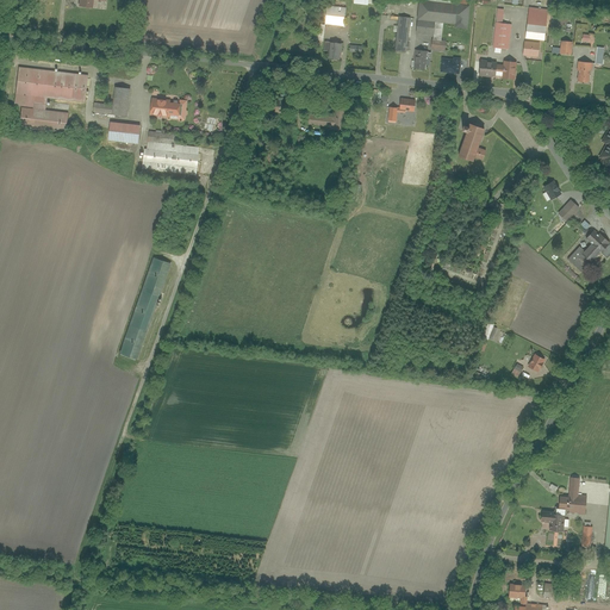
[(470,7),(419,1),(417,20),(435,22),(443,23),(455,24),(454,27),(467,30),(470,7)]
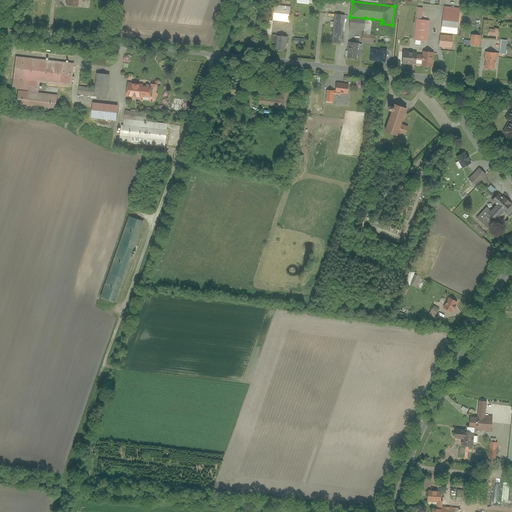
[(273,20),(289,22),(290,6),(274,5),(273,20)]
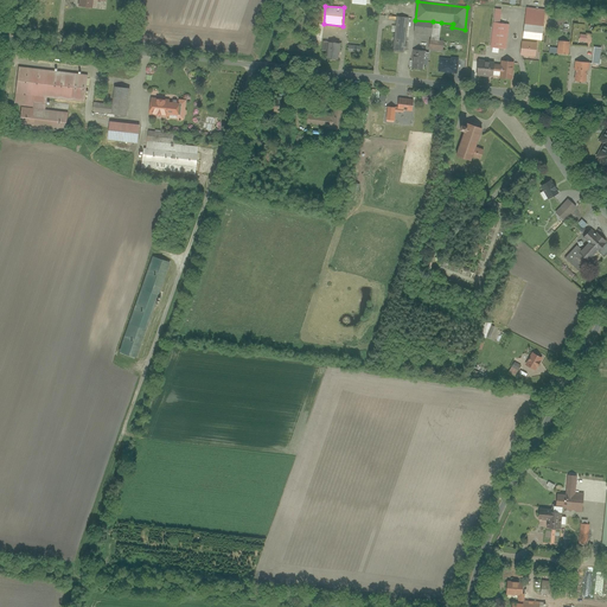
[(545,10),(526,7),(523,39),(542,40),(545,10)]
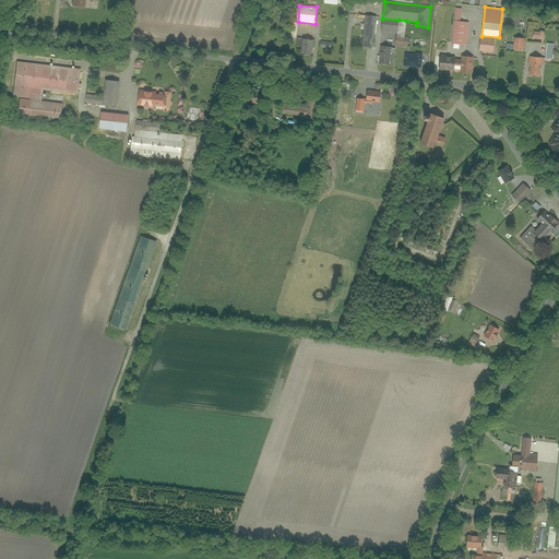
[(366,15),(363,46),(373,47),(377,16),(366,15)]
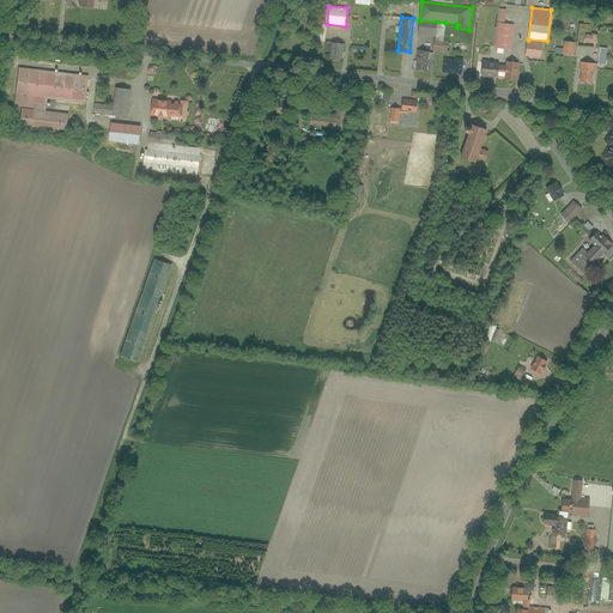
[(436,36),(437,22),(419,20),(418,34),(436,36)]
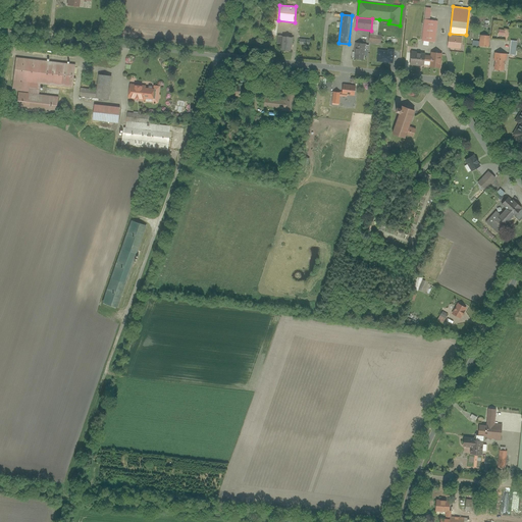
[(377,36),(379,19),(372,18),(371,31),(370,35),(377,36)]
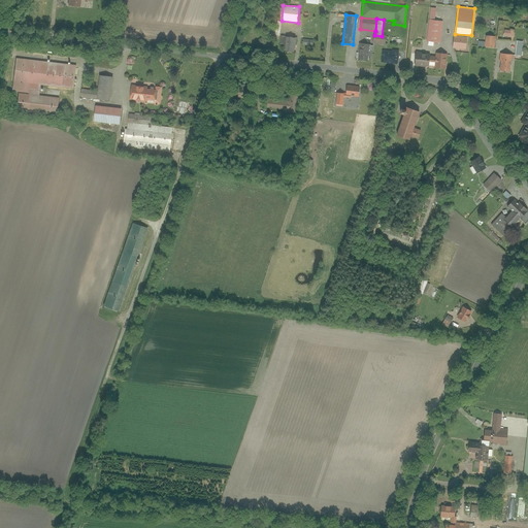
[(429,20),(427,41),(440,43),(442,22),(435,21),(429,20)]
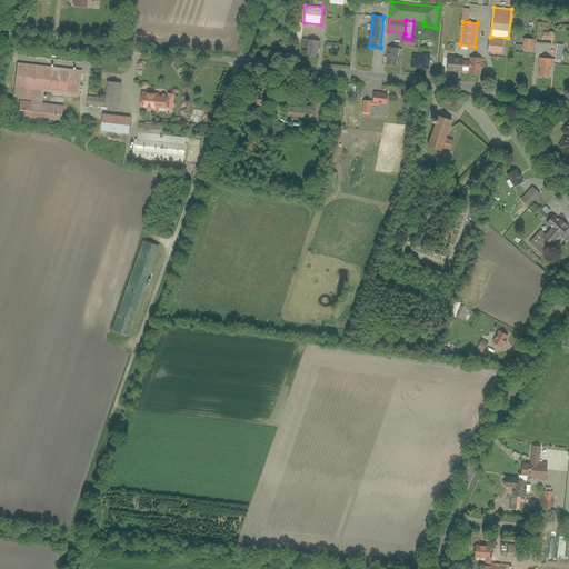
[(301,38),(303,23),(297,22),(295,37),(301,38)]
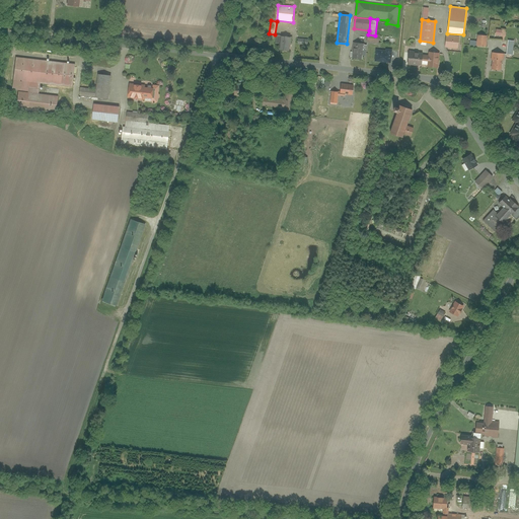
[(368,34),(367,34),(367,43),(378,44),(379,35),(375,35),(368,34)]
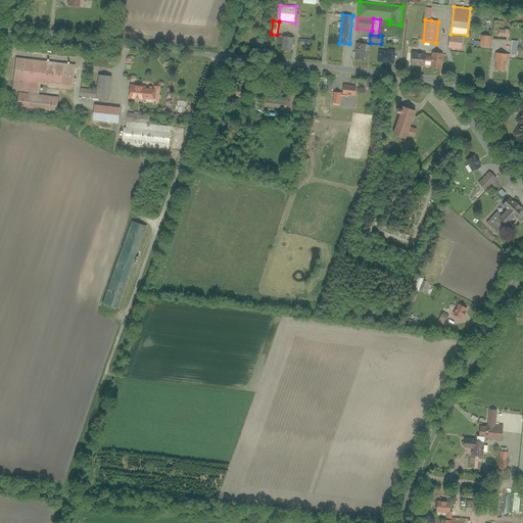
[(481,42),(480,46),(490,47),(491,36),(481,35),(481,42)]
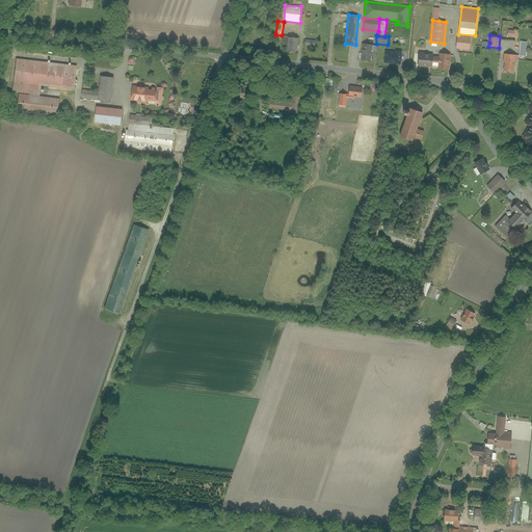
[(296,53),(298,37),(283,36),(282,45),(287,45),(286,52),(296,53)]
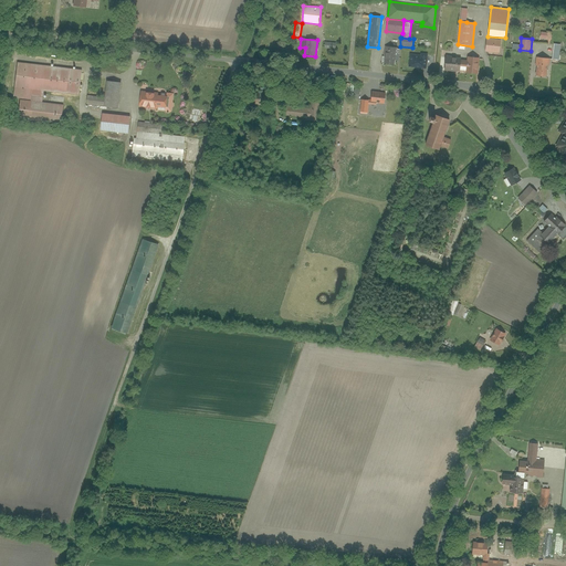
[(501,40),(486,39),(485,51),(500,53),(501,40)]
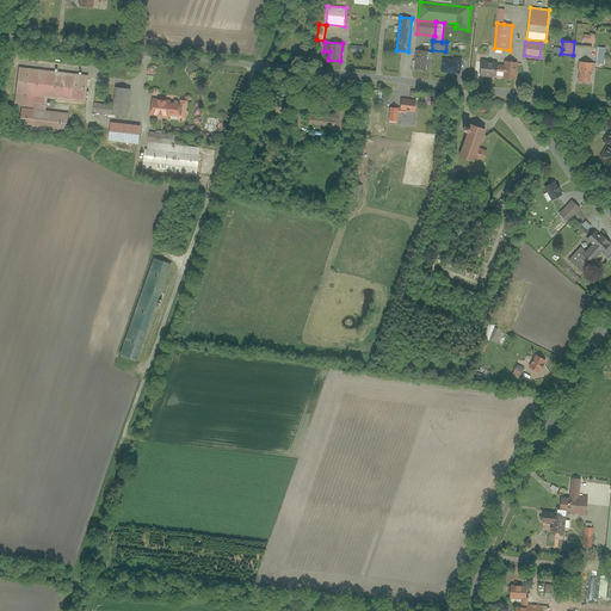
[(429,53),(417,51),(415,68),(426,69),(426,65),(431,66),(432,54),(427,54),(429,53)]
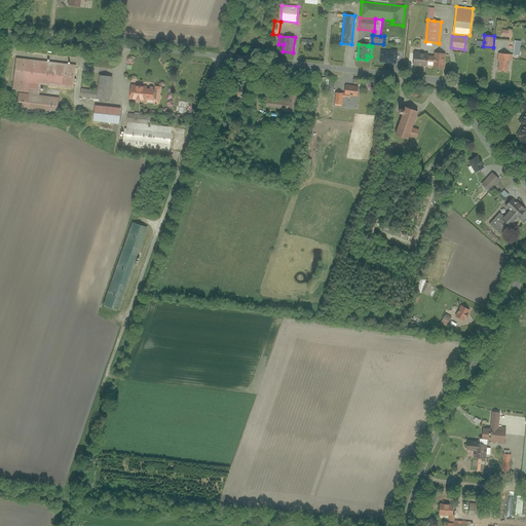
[(390,51),(381,50),(380,63),(396,64),(398,50),(390,50),(390,51)]
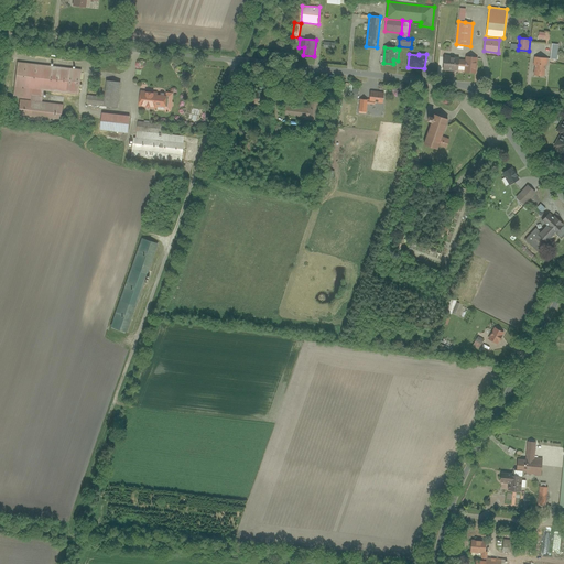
[(459,60),(459,58),(444,56),(443,69),(458,72),(459,60)]
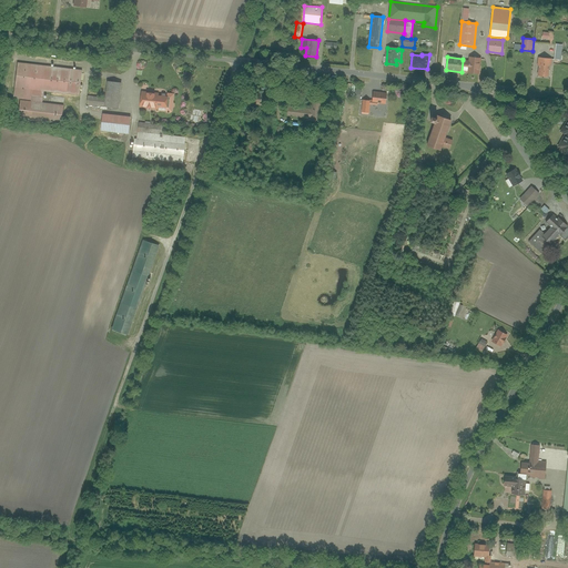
[(482,59),(469,57),(469,61),(463,60),(462,72),(479,74),(482,59)]
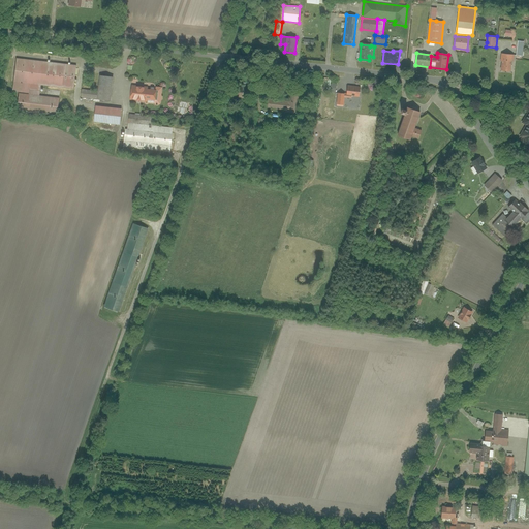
[(514,55),(501,54),(501,61),(502,61),(501,70),(510,71),(511,62),(514,62),(514,55)]
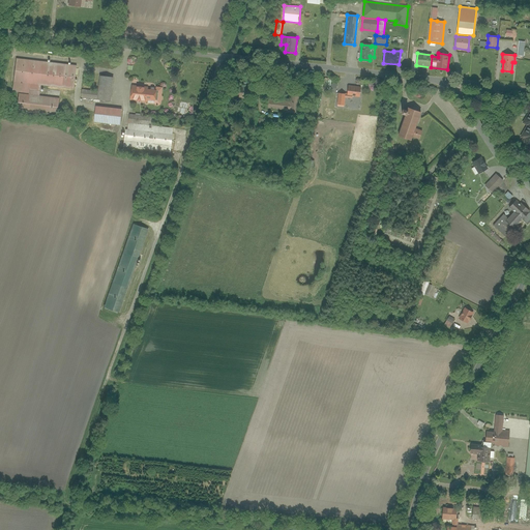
[(77,66),(15,59),(10,95),(17,96),(16,111),(59,116),(61,98),(39,95),(40,87),(74,91),(77,66)]
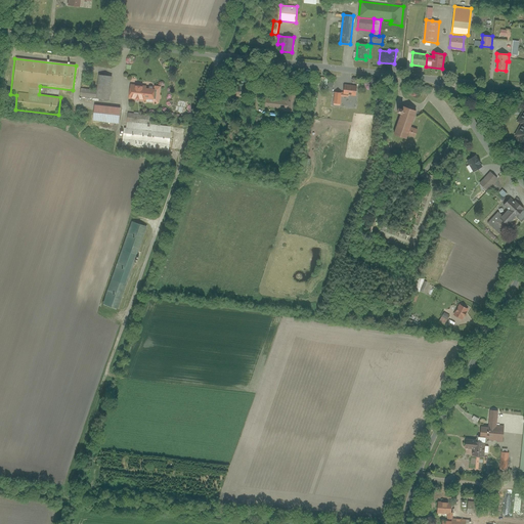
[(110,100),(112,76),(98,75),(96,90),(81,88),(80,97),(110,100)]
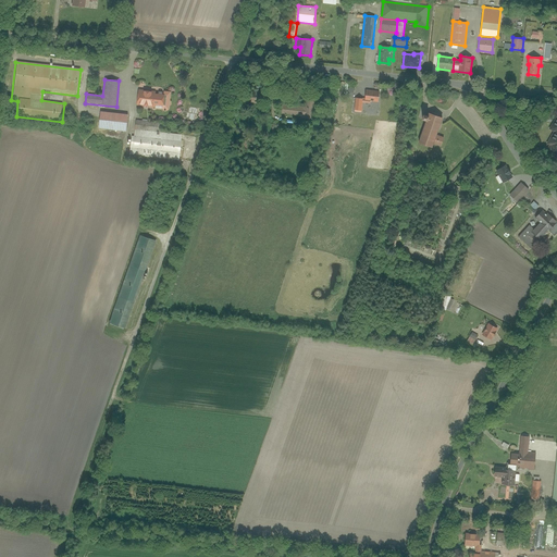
[(163,91),(138,89),(136,106),(163,109),(165,110),(170,111),(171,91),(163,90),(163,91)]
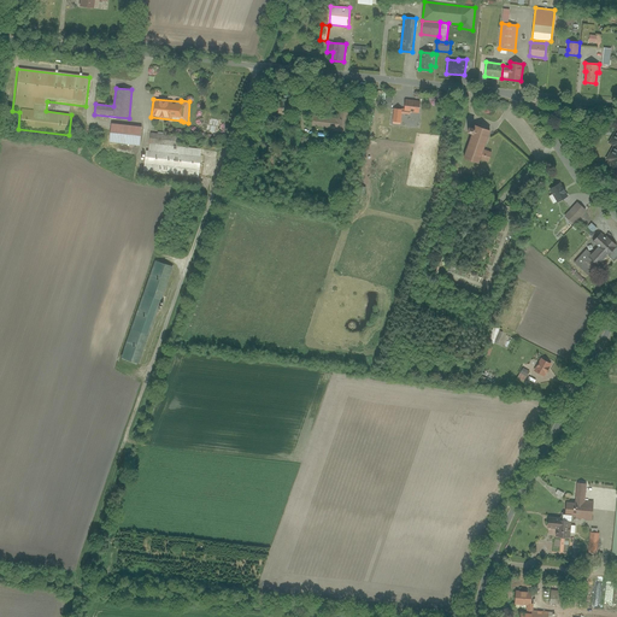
[(422,100),(404,99),(403,111),(421,112),(422,100)]
